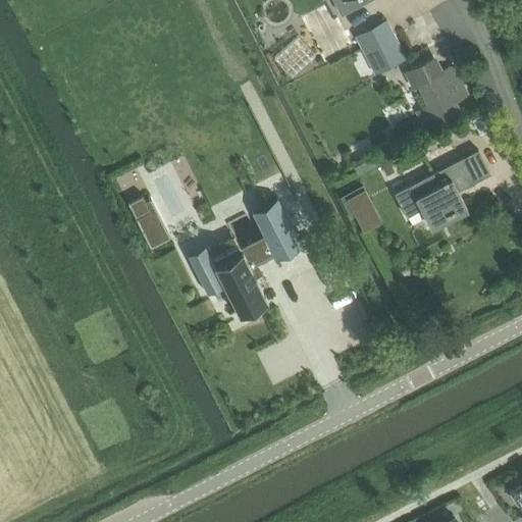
[(386,18),(356,35),(376,73),(407,58),(386,18)]
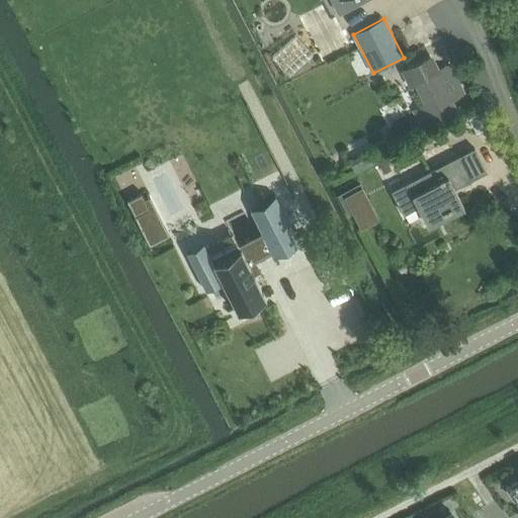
[(441,71),(432,54),(401,70),(410,87),(422,81),(432,101),(419,107),(429,127),(457,113),(451,100),(468,92),(454,64),(441,71)]
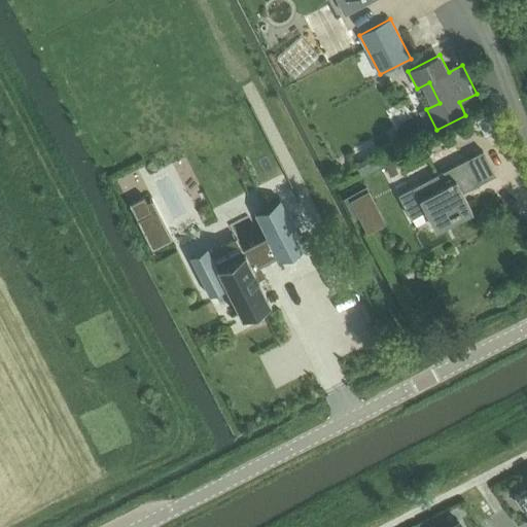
[(463,191),(494,176),(482,152),(398,195),(411,218),(426,211),(435,229),(472,210),(463,191)]
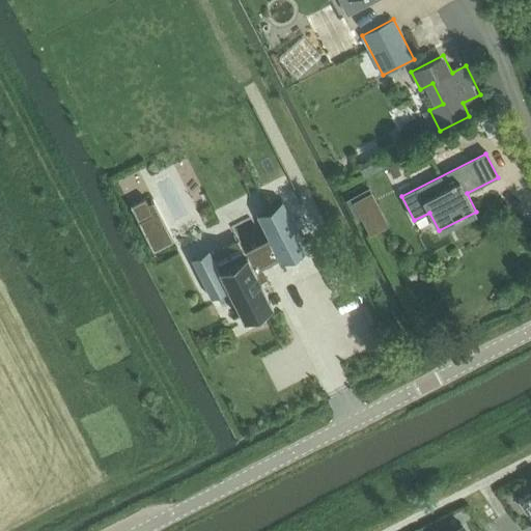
[(395,162),(388,165),(393,176),(400,172),(395,162)]
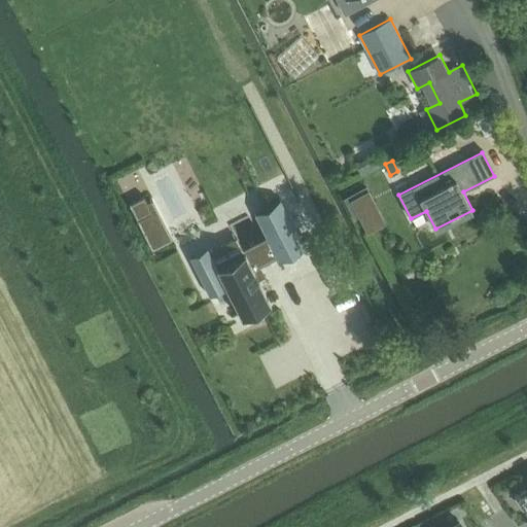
[(369,189),(350,199),(366,232),(385,222),(369,189)]
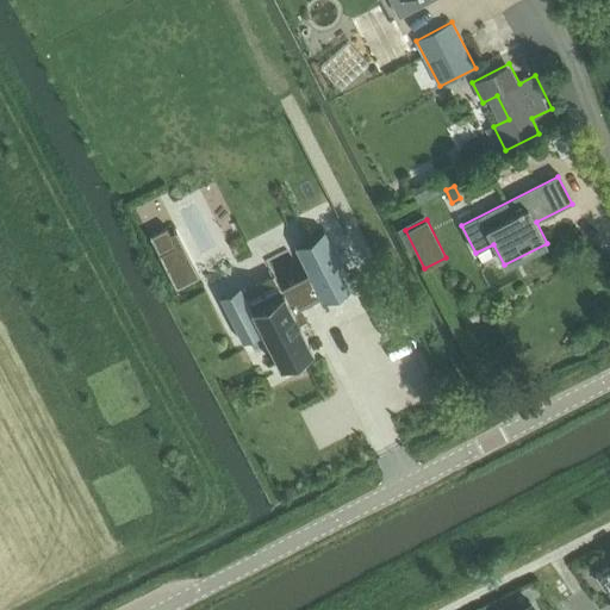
[(167,226),(150,236),(176,287),(199,275),(176,231),(170,235),(167,226)]
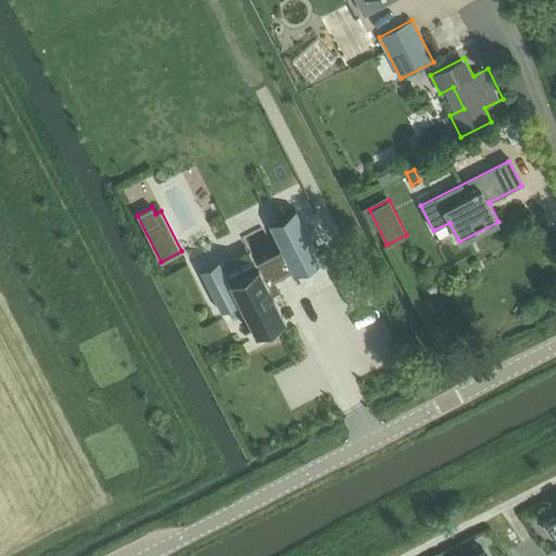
[(220,264),(201,273),(219,308),(237,299),(252,330),(283,315),(267,283),(292,270),(294,276),(323,261),(299,215),(270,229),(280,249),(227,276),(220,264)]
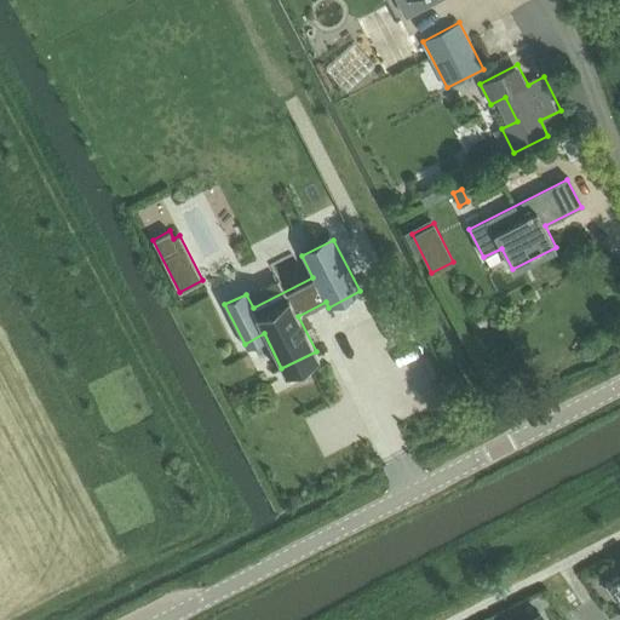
[(619,573),(604,584),(614,598),(618,596),(619,600),(619,573)]
